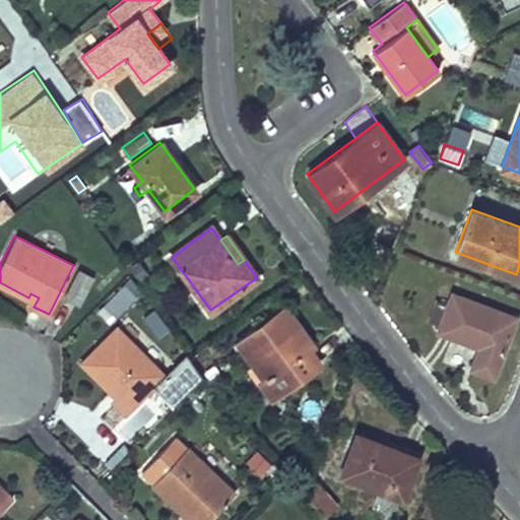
[(138,261),(130,266),(138,277),(146,271),(138,261)]
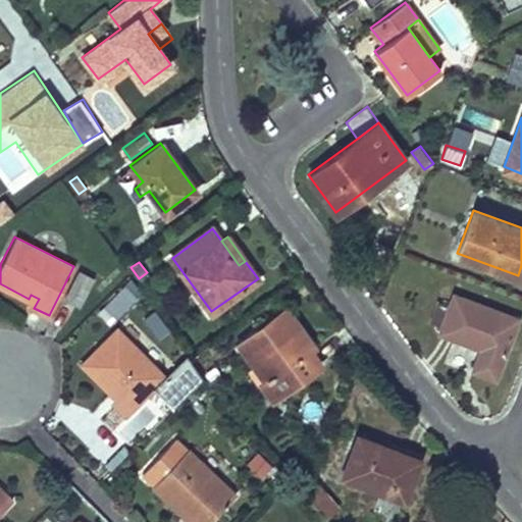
[(93,276),(79,269),(64,298),(79,305),(93,276)]
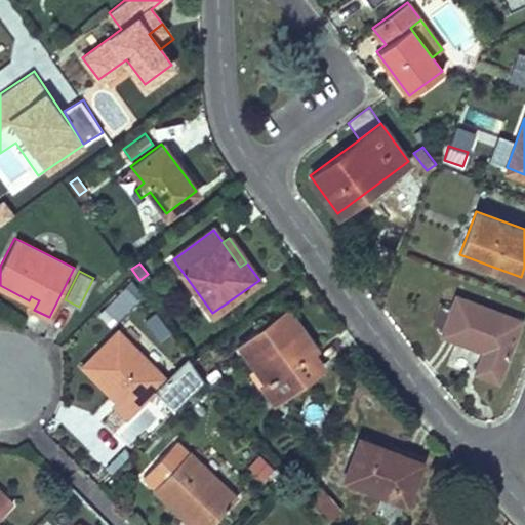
[(109,323),(137,298),(127,286),(98,312),(109,323)]
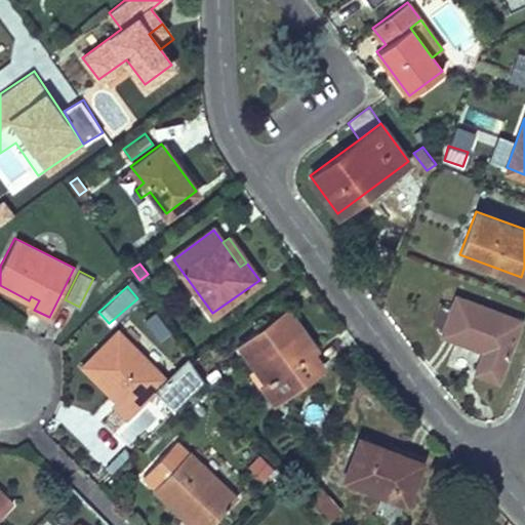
[(39,300),(31,296),(29,300),(27,306),(34,310),(39,300)]
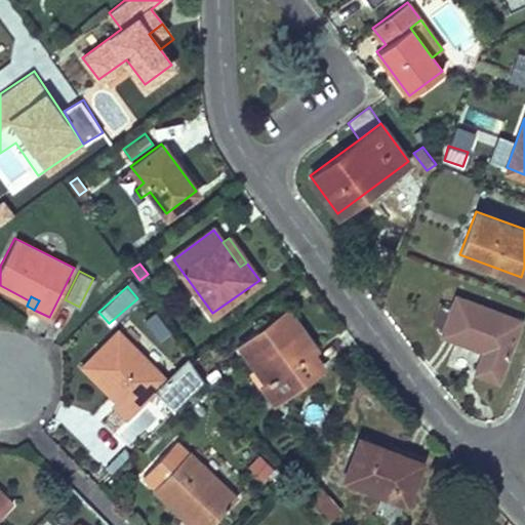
[(477,371),(497,378),(520,320),(457,296),(453,308),(441,304),(434,323),(445,327),(443,333),(485,350),(477,371)]
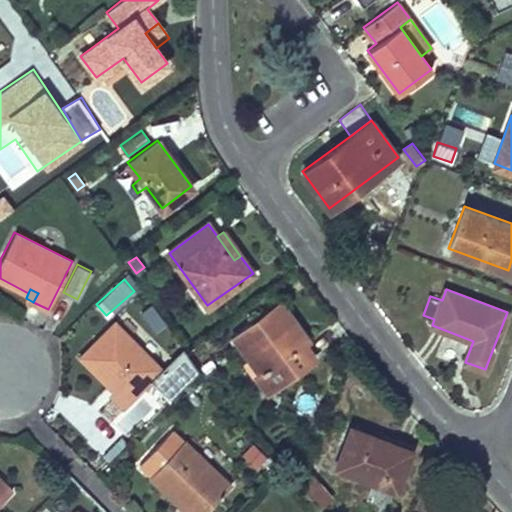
[(257,377),(269,393),(315,358),(304,344),(287,320),(291,317),(281,302),(234,337),(262,374),(257,377)]
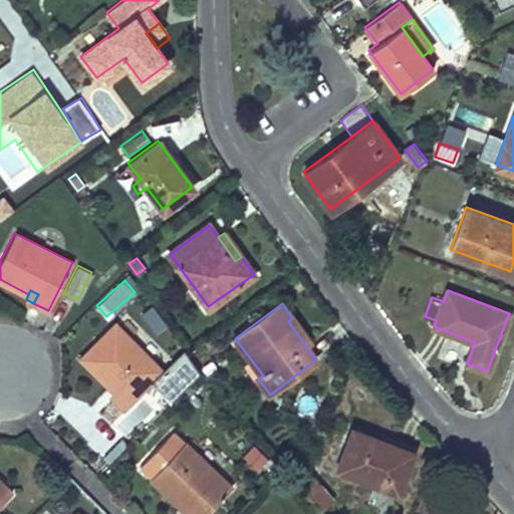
[(310,341),(292,318),(288,321),(305,345),(310,341)]
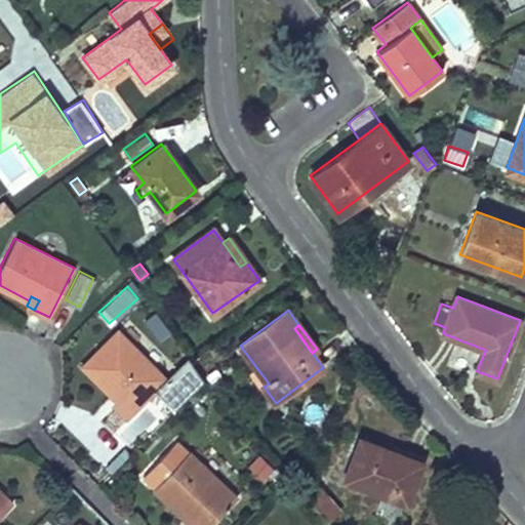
[(164,377),(117,330),(82,365),(111,395),(115,391),(121,397),(117,401),(114,404),(125,416),(164,377)]
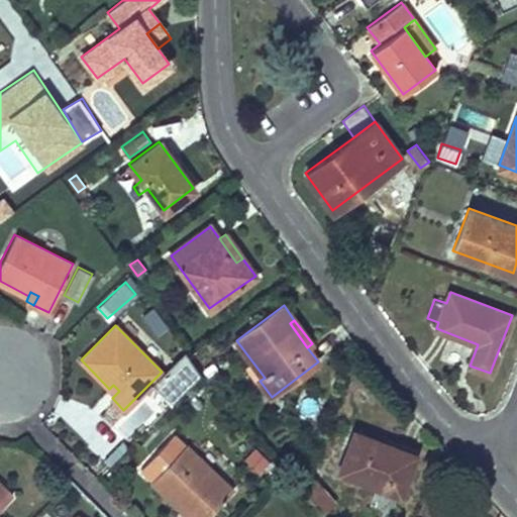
[(186,355),(153,380),(169,399),(201,375),(186,355)]
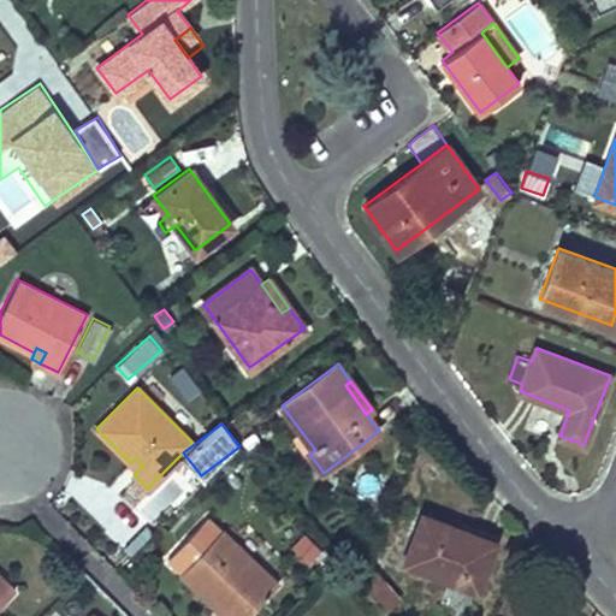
[(142,466),(135,458),(130,463),(137,471),(142,466)]
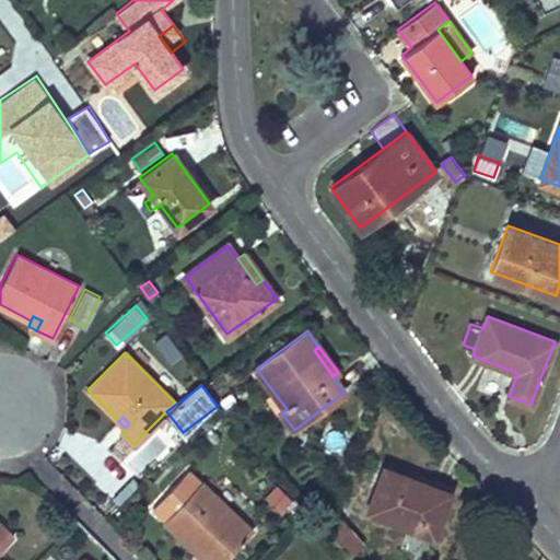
[(109,442),(140,474),(182,434),(167,419),(135,450),(118,433),(109,442)]
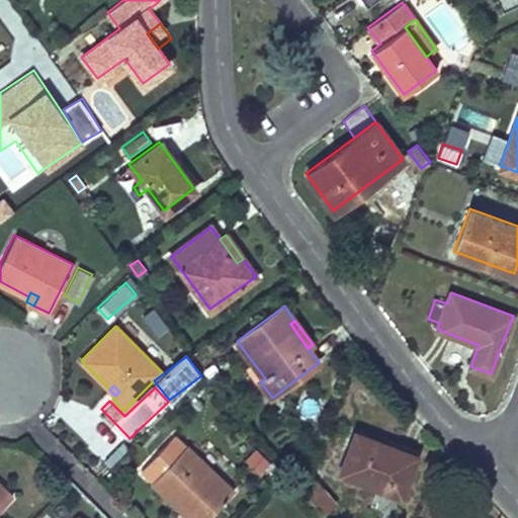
[(392,445),(354,431),(339,471),(401,495),(414,457),(391,448),(392,445)]
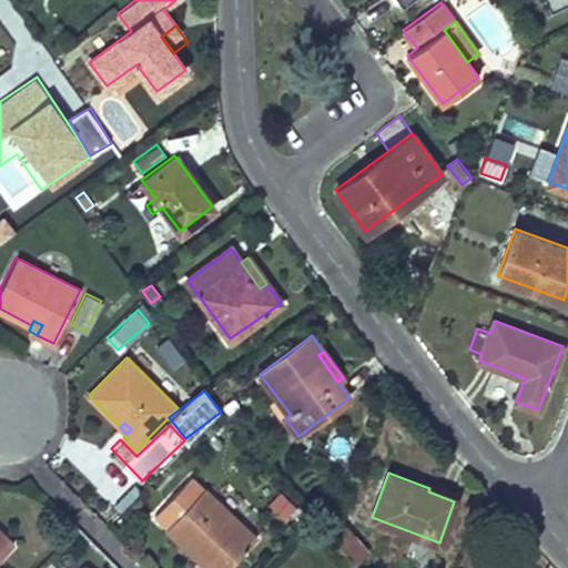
[(191,477),(153,516),(199,558),(202,555),(210,561),(205,565),(202,567),(226,567),(255,538),(191,477)]
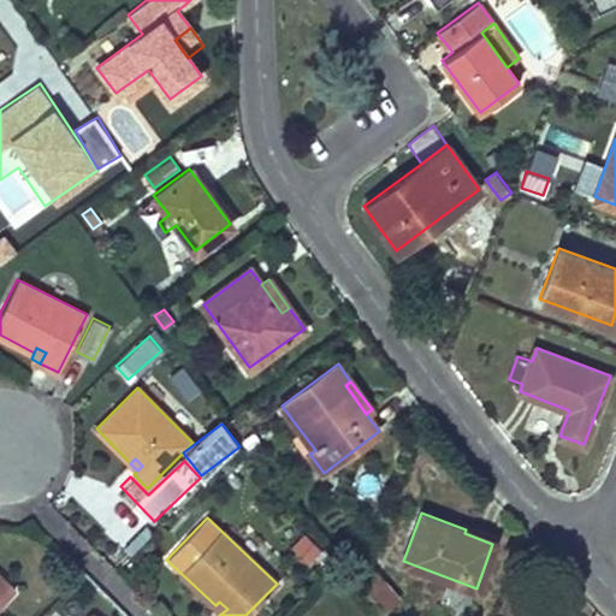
[(465,533),(492,544),(495,540),(466,529),(465,533)]
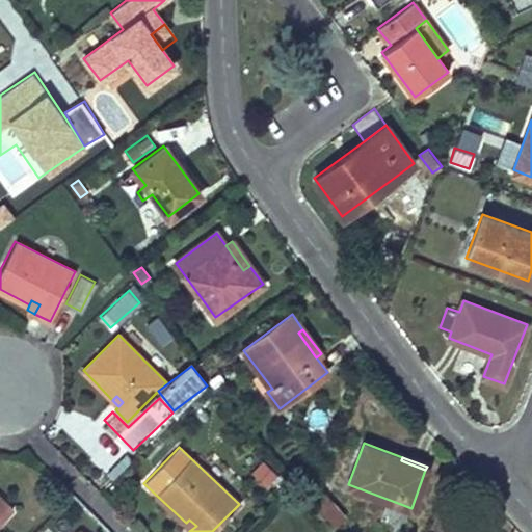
[(250,474),(268,489),(280,475),(263,460),(250,474)]
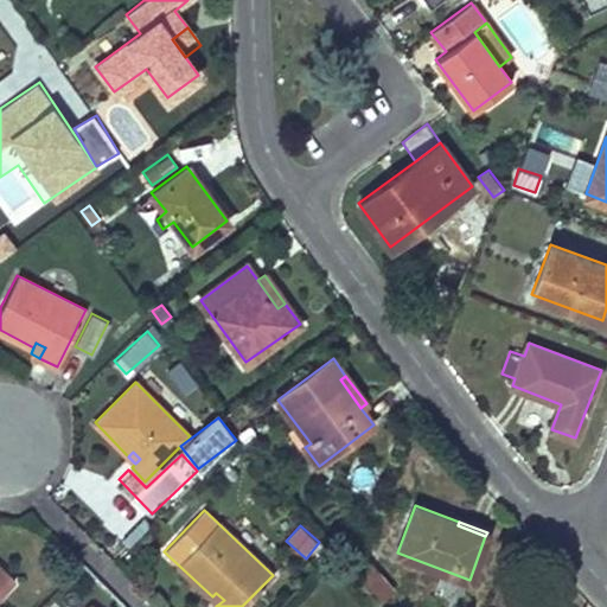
[(393,590),(364,558),(357,577),(379,602),(393,590)]
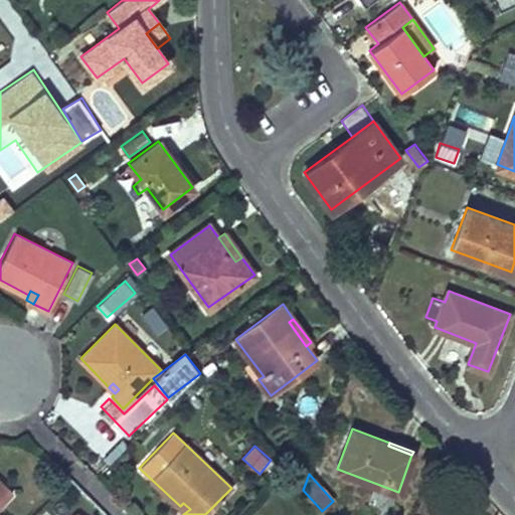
[(0,505),(12,494),(0,482),(0,505)]
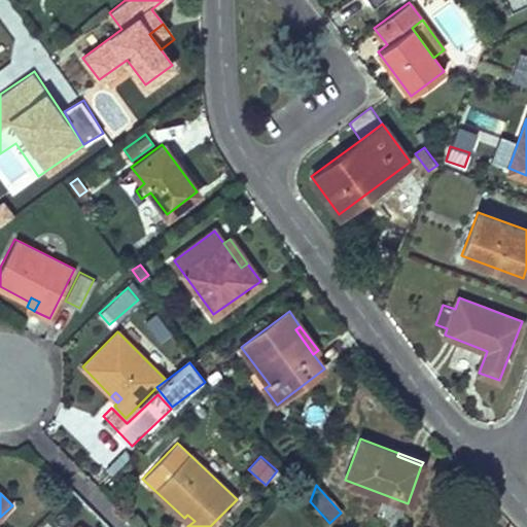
[(187,515),(184,518),(190,524),(195,521),(187,515)]
